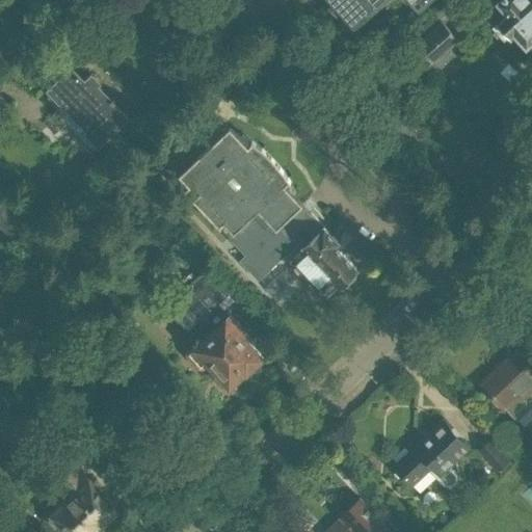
[(138,0),(132,0),(107,25),(130,49),(159,21),(138,0)]
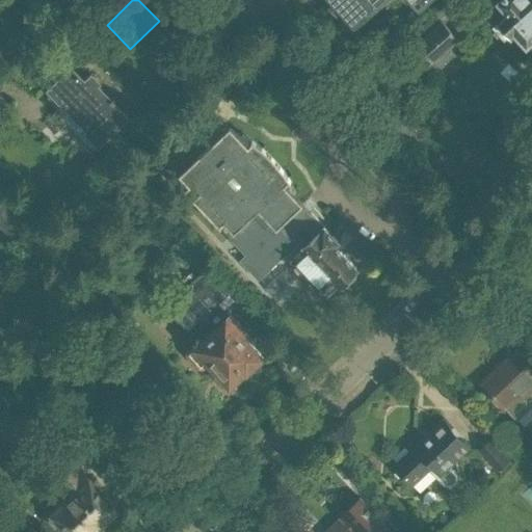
[(335,0),(354,22),(379,0),(417,0),(420,3),(423,0),(335,0)]
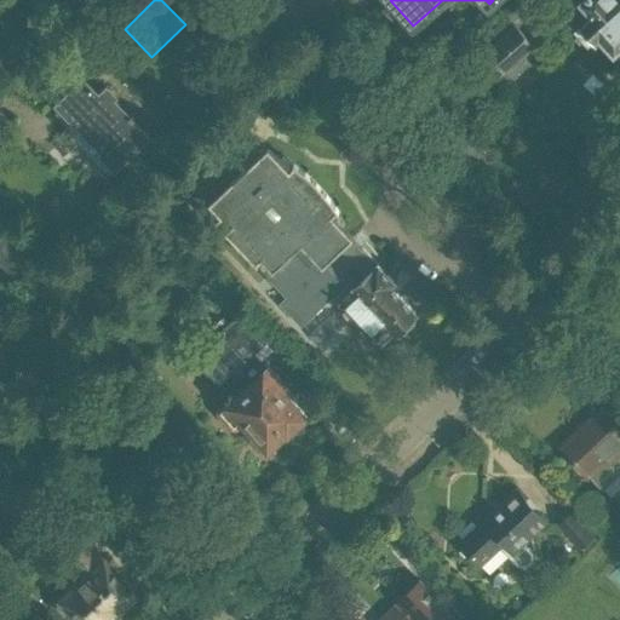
[(540,0),(524,0),(482,39),(507,68),(504,72),(512,81),(532,64),(523,56),(534,45),(518,28),(544,4),(540,0)]
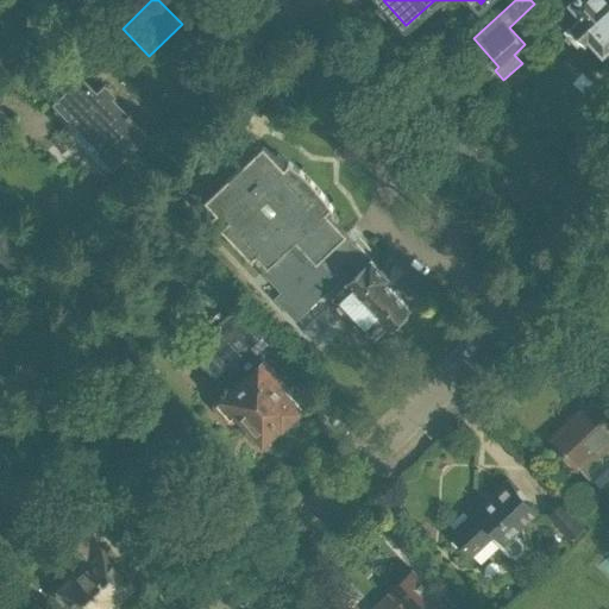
[(608,0),(570,0),(570,1),(571,1),(553,16),(578,44),(584,39),(589,36),(603,52),(606,50),(608,52),(608,0)]
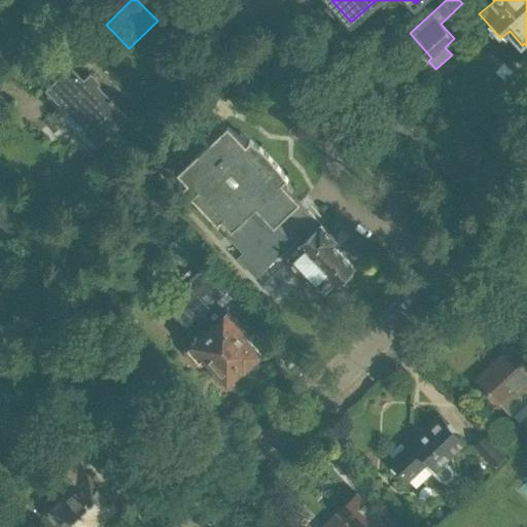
[(84,80),(71,67),(49,89),(90,129),(86,132),(99,144),(127,116),(113,102),(114,100),(111,97),(110,99),(89,76),(84,80)]
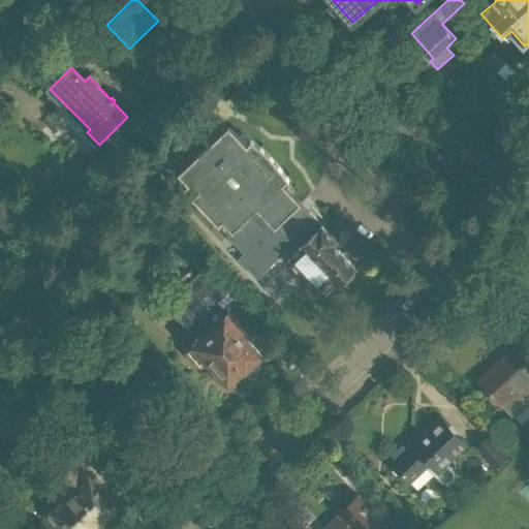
[(249,145),(231,125),(180,173),(190,184),(187,186),(185,185),(184,186),(220,225),(221,224),(220,223),(223,220),(234,231),(258,209),(276,227),(278,226),(299,249),(288,259),(318,291),(318,290),(323,296),(338,282),(339,282),(342,279),(345,282),(354,273),(352,270),(355,267),(333,243),(337,240),(323,226),(320,228),(300,206),(303,204),(285,184),(289,180),(289,181),(291,180),(288,177),(284,170),(281,167),(279,163),(274,158),(268,151),(260,145),(253,138),(252,139),(253,141),(249,145)]
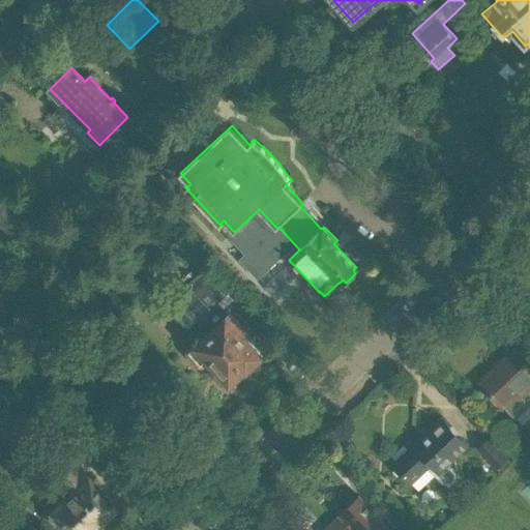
[(230,314),(218,301),(228,292),(219,283),(207,268),(174,296),(209,333),(197,345),(192,344),(186,349),(186,354),(198,366),(203,367),(208,362),(223,378),(223,385),(235,386),(236,379),(245,371),(246,372),(263,356),(242,333),(245,330),(231,314),(230,314)]
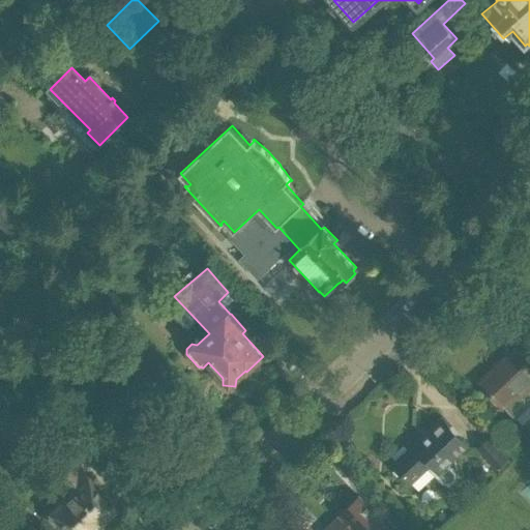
[(487,380),(480,386),(519,424),(529,436),(529,435),(529,365),(518,352),(506,362),(501,356),(481,375),(487,380)]
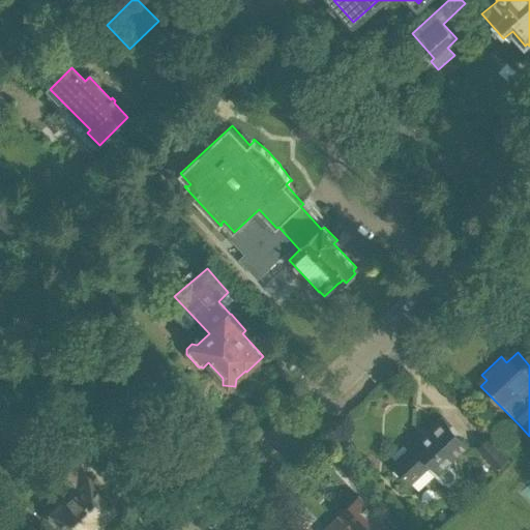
[(454,472),(447,464),(467,446),(441,419),(392,465),(410,482),(427,467),(442,483),(446,486),(451,484),(454,481),(455,476),(454,472)]
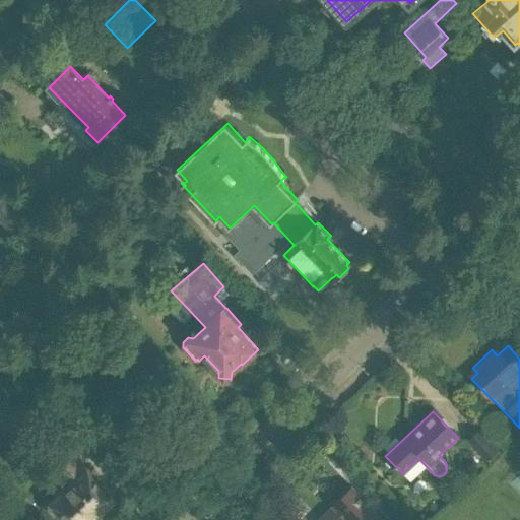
[(59,519),(89,519),(113,499),(71,455),(55,470),(70,486),(48,508),(59,519)]
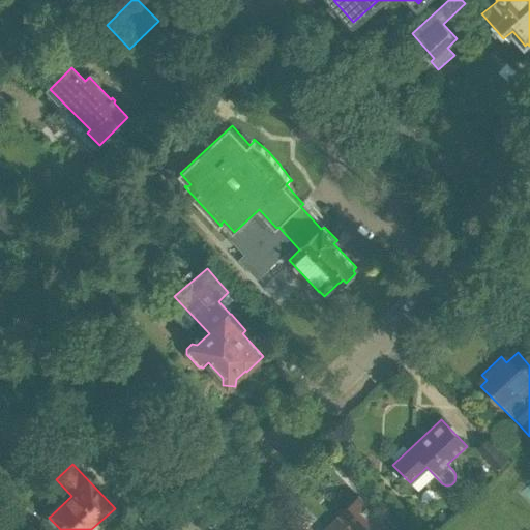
[(340,512),(342,514),(325,529),(389,529),(357,496),(340,512)]
